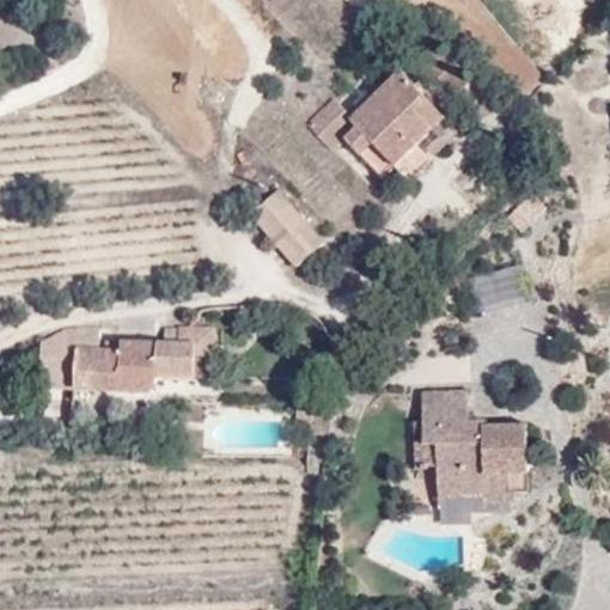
[(395,163),(444,121),(400,71),(349,116),(334,98),(307,121),(331,150),(346,136),(382,176),(395,163)]
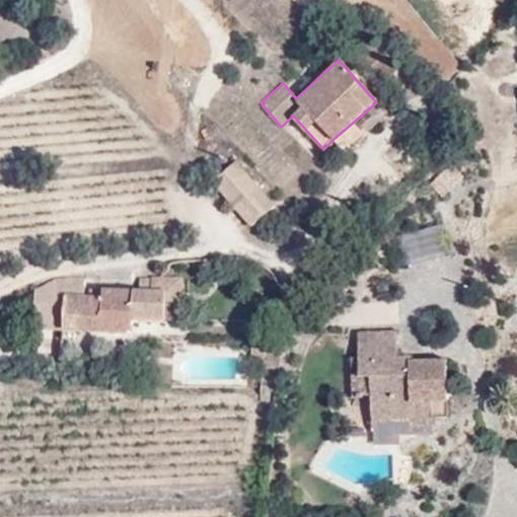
[(386,114),(376,102),(335,138),(346,150),(386,114)]
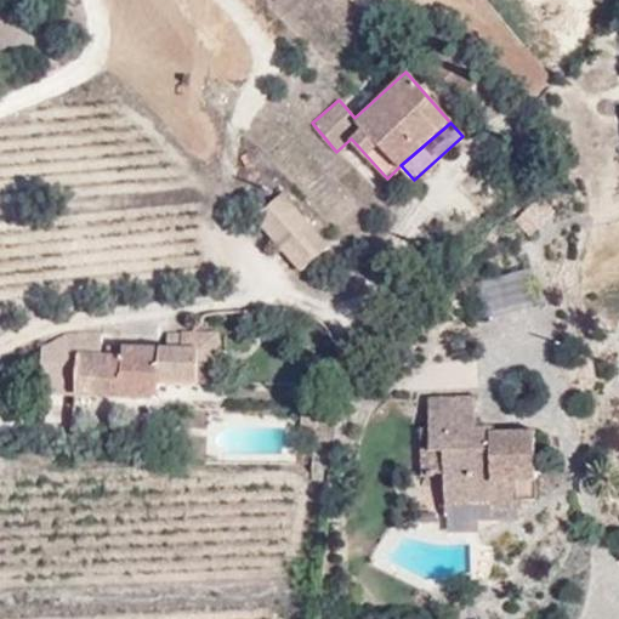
[(330,243),(282,189),(250,216),(300,271),(330,243)]
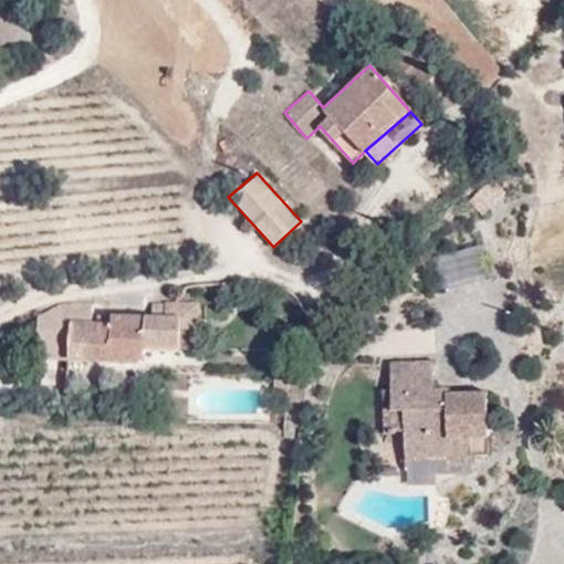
[(164,294),(164,303),(169,303),(196,305),(197,294),(164,294)]
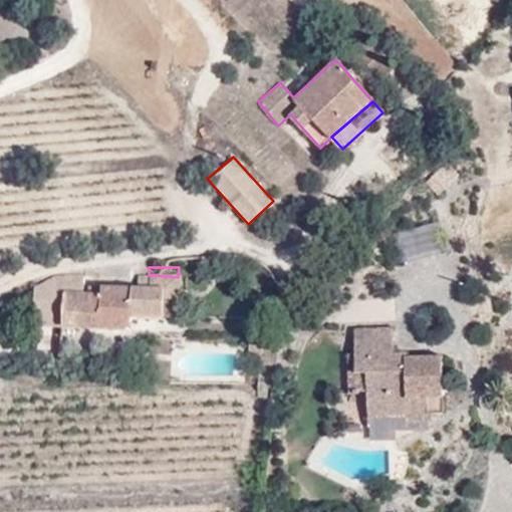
[(178,277),(154,275),(153,287),(99,284),(98,292),(60,290),(59,323),(123,327),(130,319),(131,312),(162,313),(162,292),(177,291),(178,277)]
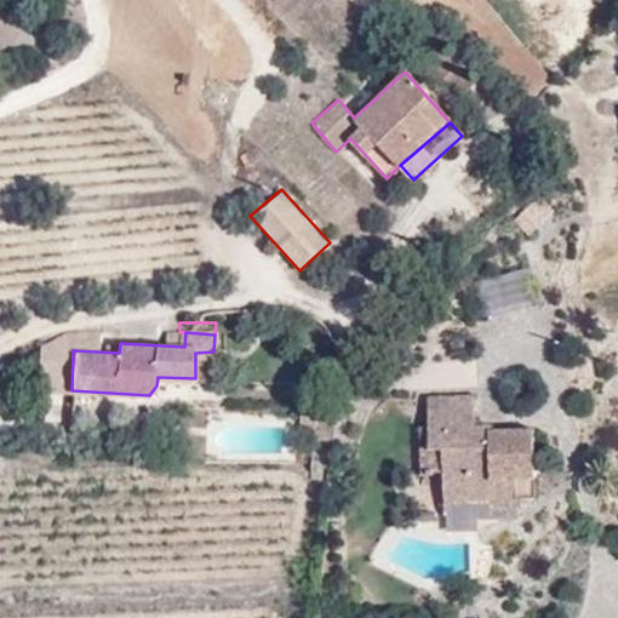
[(533,475),(533,425),(488,424),(488,439),(470,439),(470,418),(471,390),(428,390),(428,422),(418,422),(418,467),(442,467),(441,504),(464,505),(464,511),(514,511),(514,491),(527,491),(527,475),(533,475)]
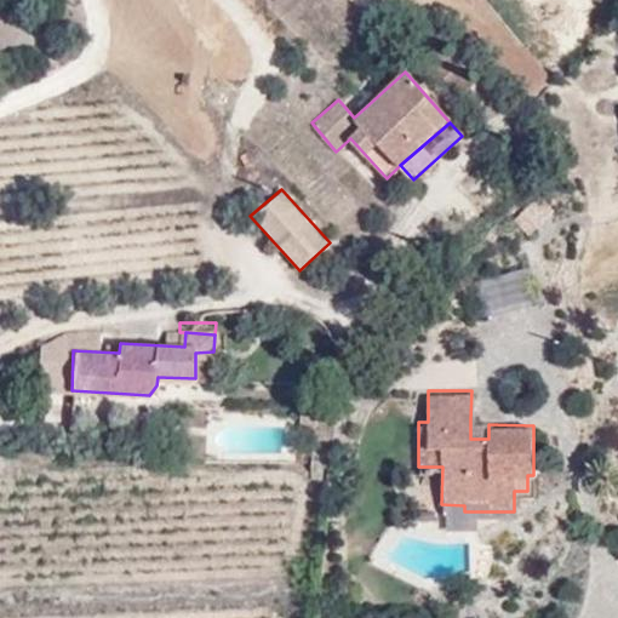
[(470,439),(488,439),(488,424),(490,418),(470,418),(470,439)]
